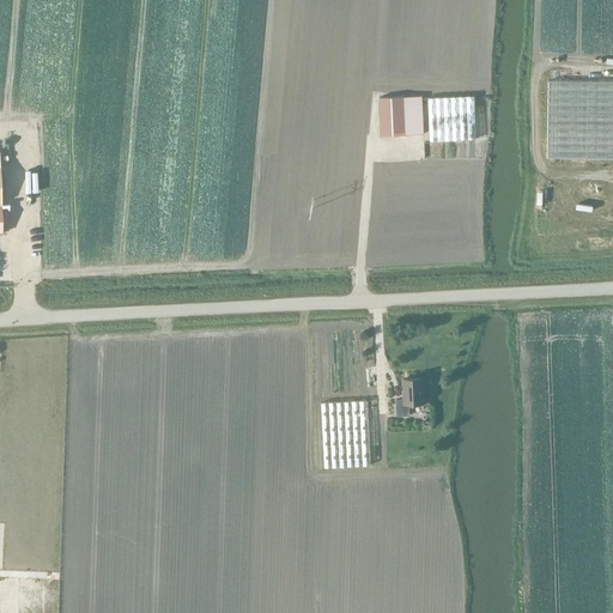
[(547,158),(612,158),(612,82),(548,82),(547,158)]
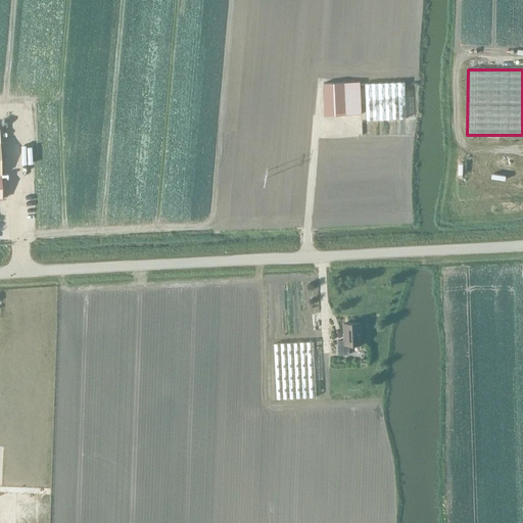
[(325,115),(346,114),(361,114),(360,82),(324,83),(325,115)]
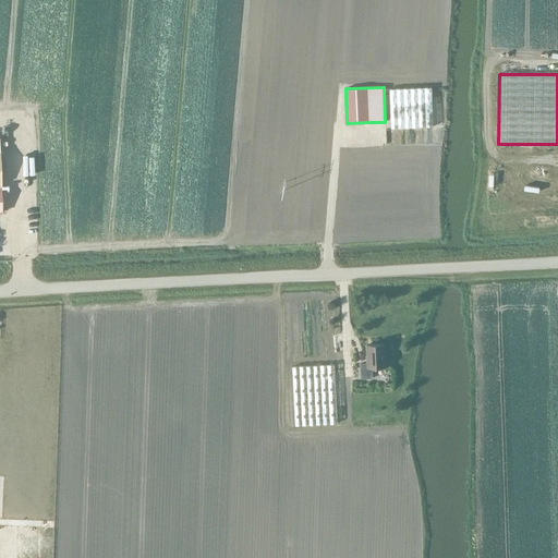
[(387,89),(389,129),(434,126),(432,87),(387,89)]
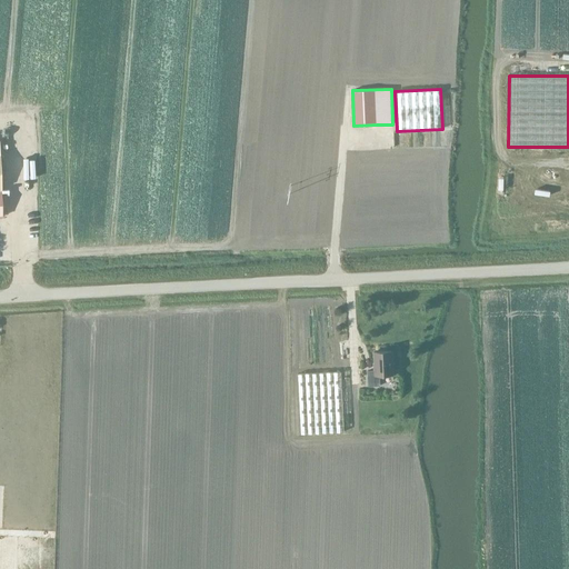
[(12,127),(25,133),(27,128),(16,122),(12,127)]
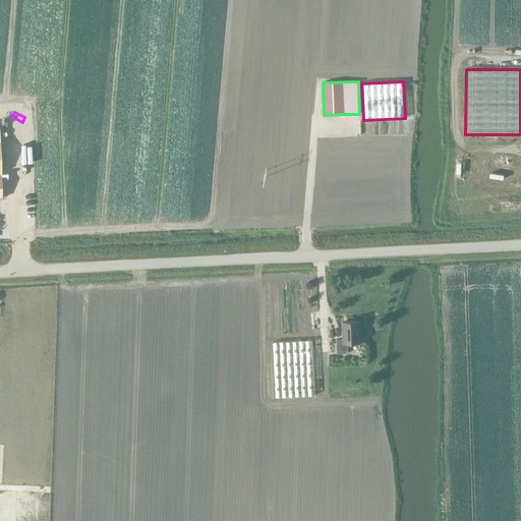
[(337,339),(337,353),(348,353),(347,343),(360,343),(359,322),(342,322),(343,339),(337,339)]
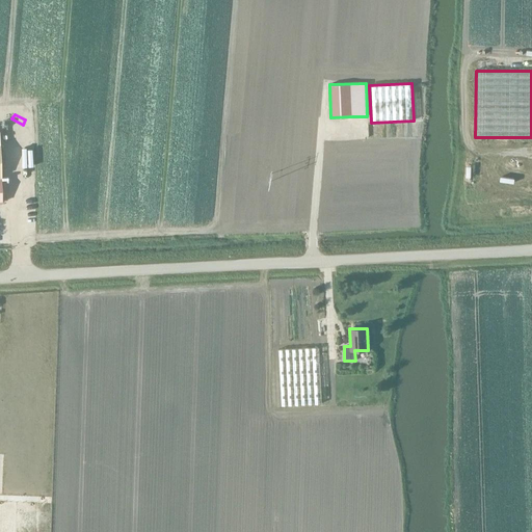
[(278,349),(282,405),(321,403),(319,347),(278,349)]
